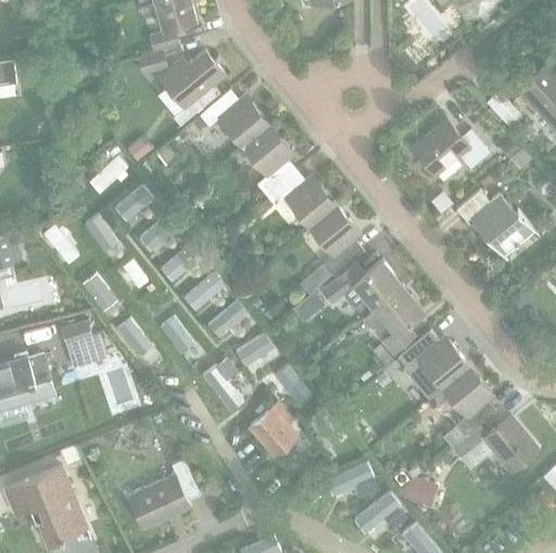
[(153,52),(178,45),(173,25),(196,19),(191,3),(199,1),(198,0),(162,0),(140,7),(142,16),(158,12),(163,33),(148,37),(153,52)]
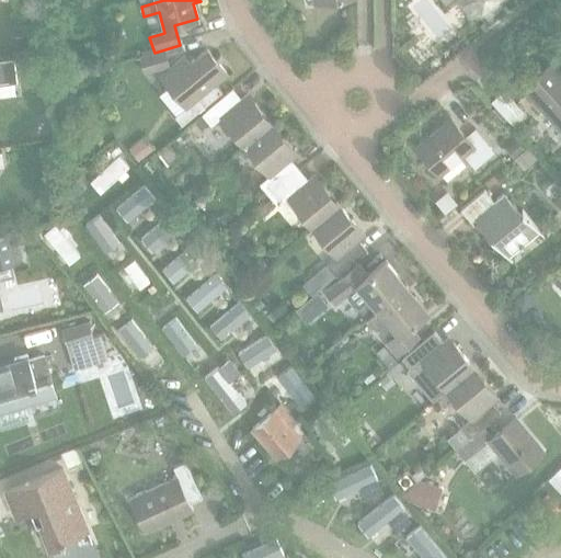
[(456,0),(470,16),(491,0),(456,0)]
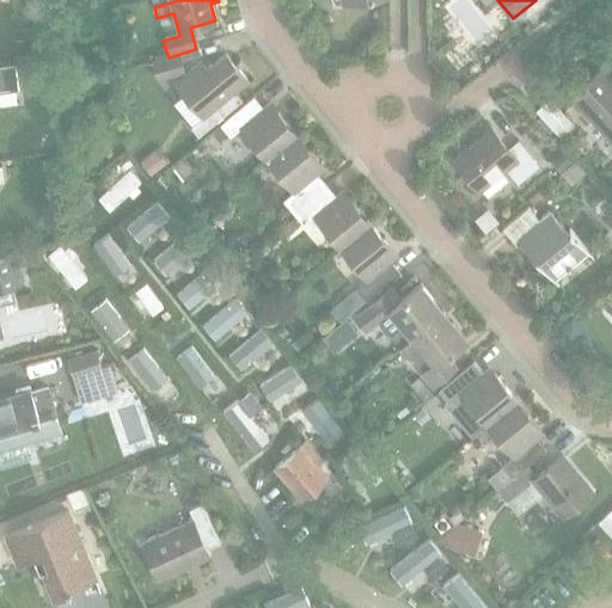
[(196,49),(169,57),(151,62),(157,81),(177,75),(182,72),(177,55),(196,49)]
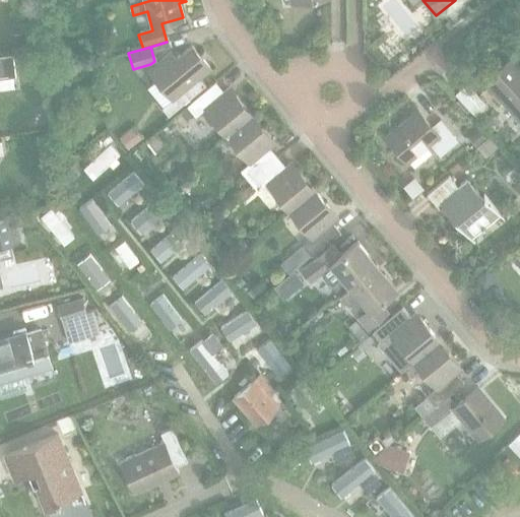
[(199,80),(210,70),(191,47),(174,61),(168,55),(147,72),(171,102),(161,110),(168,117),(205,86),(199,80)]
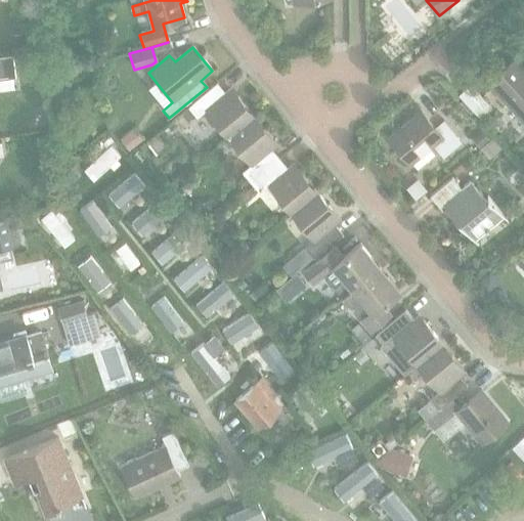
[(0,80),(14,78),(11,55),(0,56),(0,80)]
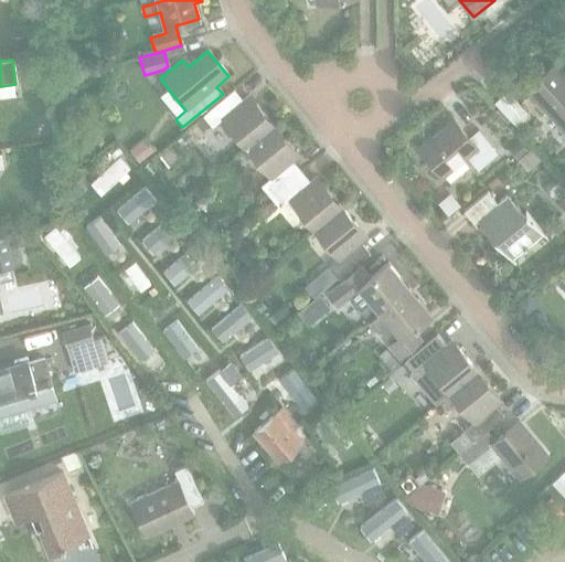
[(525,91),(564,134),(564,76),(554,65),(525,91)]
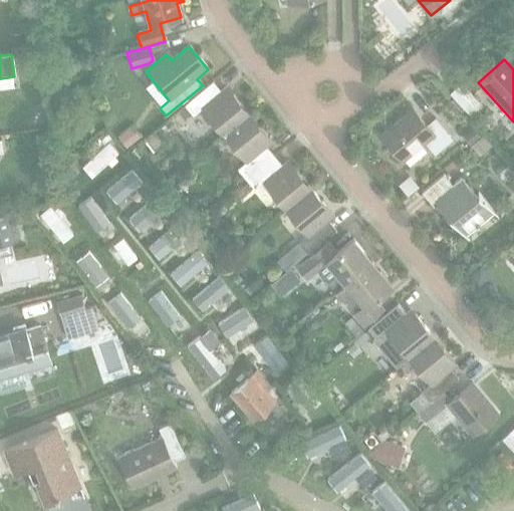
[(224,136),(249,114),(230,92),(225,97),(213,83),(185,106),(193,116),(202,109),(205,112),(202,114),(202,119),(207,124),(211,125),(213,123),(224,136)]
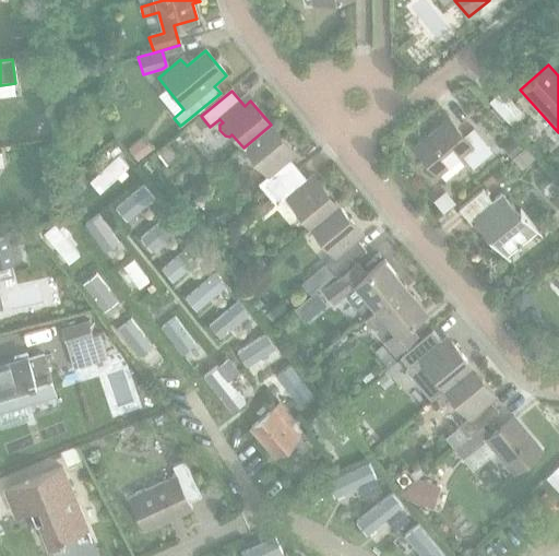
[(488,103),(508,125),(520,113),(501,92),(488,103)]
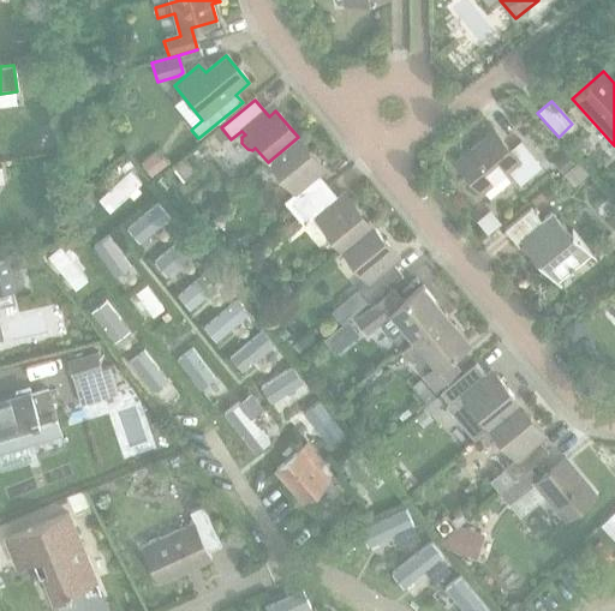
[(519,144),(508,153),(494,133),(457,165),(482,195),(508,173),(519,187),(541,171),(519,144)]
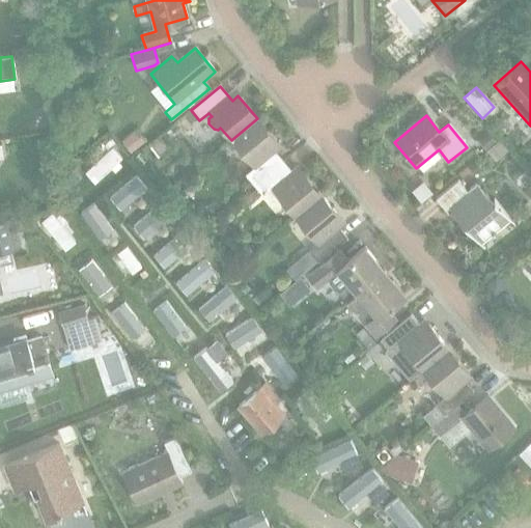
[(248,191),(253,186),(282,162),(270,146),(276,141),(257,118),(231,140),(253,167),(245,175),(247,177),(242,182),(242,187),(244,190),(248,191)]
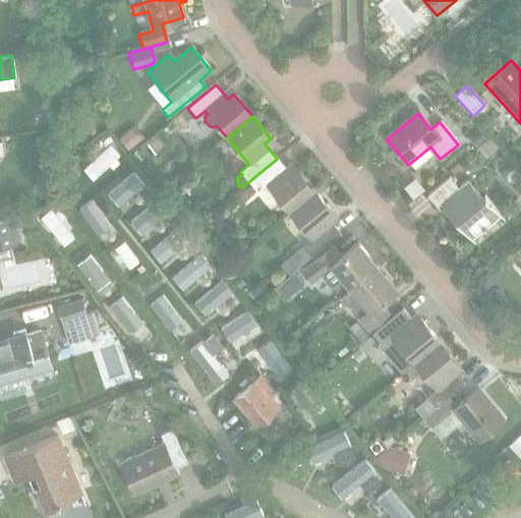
[(119,157),(110,147),(82,171),(92,181),(119,157)]
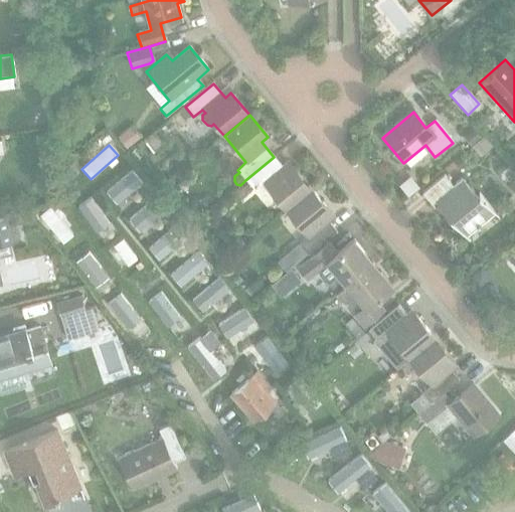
[(286,210),(311,189),(293,167),(287,172),(274,157),(245,180),(255,192),(265,184),(286,210)]
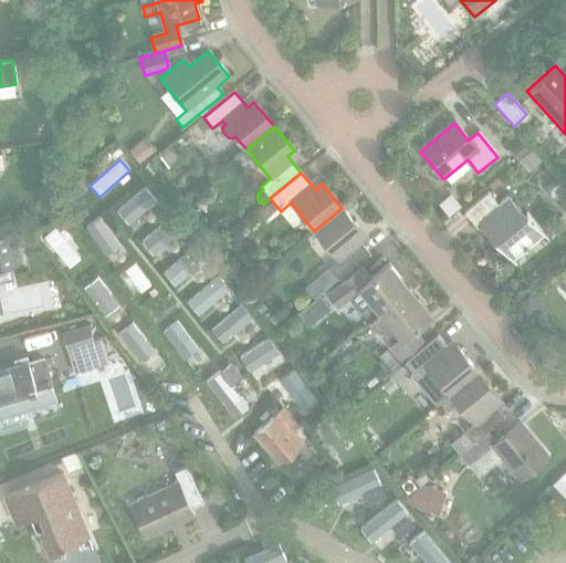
[(125,223),(155,197),(146,187),(116,212),(125,223)]
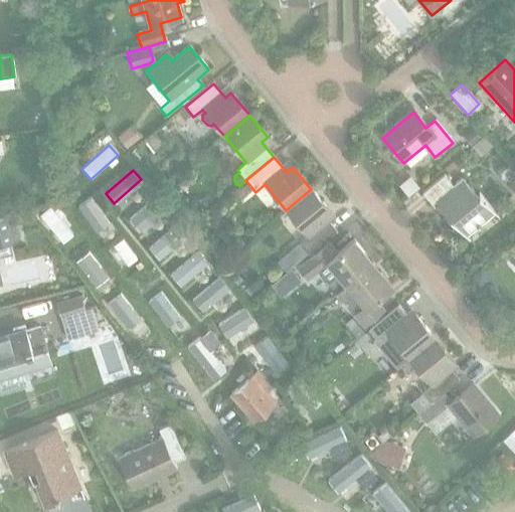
[(461,180),(452,187),(444,177),(420,195),(431,207),(436,203),(464,237),(493,213),(478,195),(475,197),(461,180)]
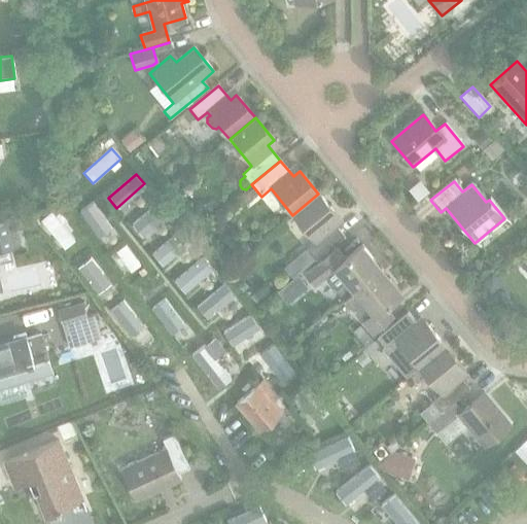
[(318,194),(292,215),(315,243),(306,250),(315,262),(344,237),(331,221),(337,217),(318,194)]
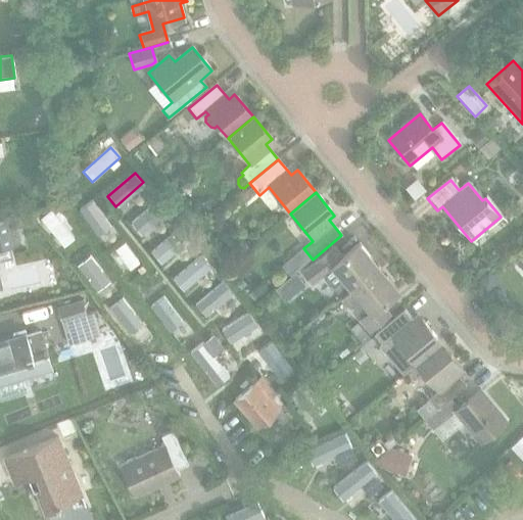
[(156,200),(128,224),(138,236),(167,213),(156,200)]
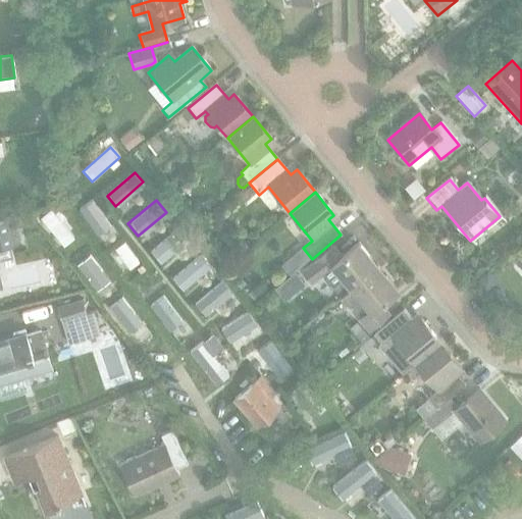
[(110,224),(94,201),(82,208),(98,232),(110,224)]
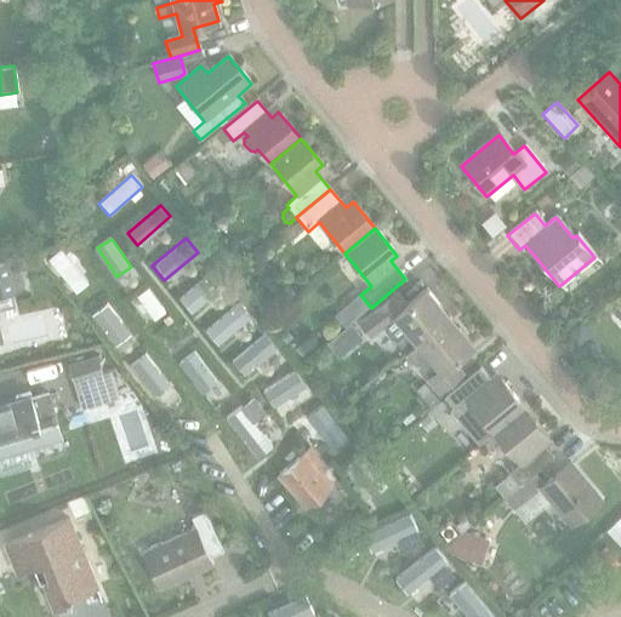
[(49,261),(75,295),(87,285),(61,251),(49,261)]
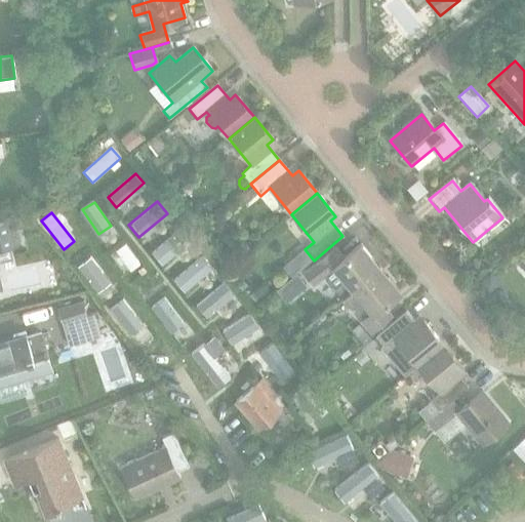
[(17,226),(7,228),(6,224),(0,225),(0,251),(11,250),(10,245),(21,243),(17,226)]
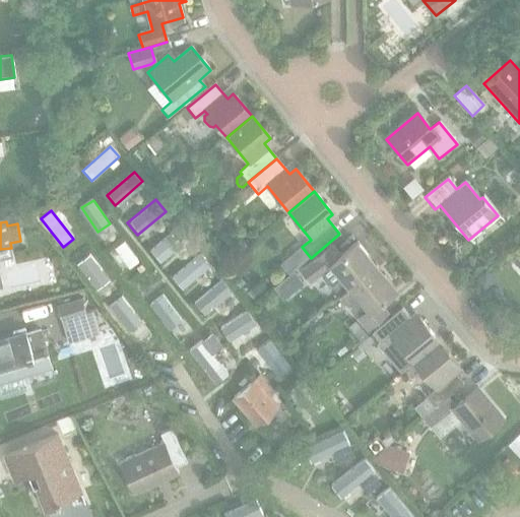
[(188,240),(178,228),(149,250),(159,262),(188,240)]
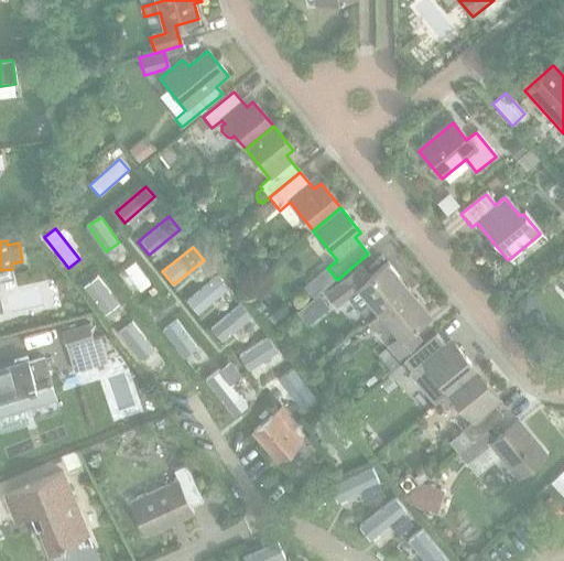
[(122,270),(140,291),(152,282),(134,260),(122,270)]
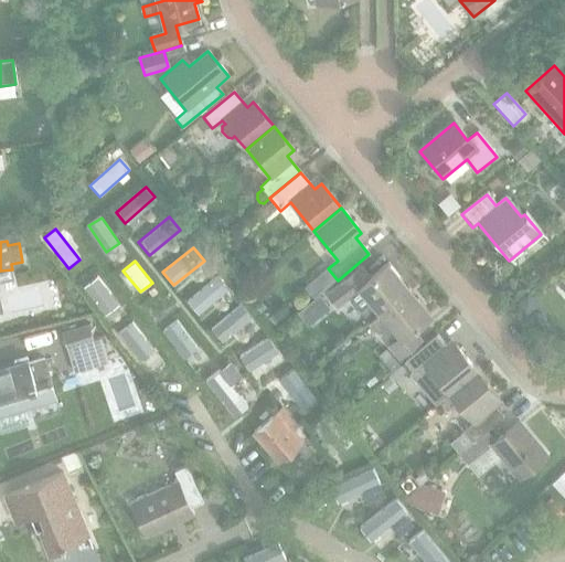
[(368,325),(408,290),(387,265),(369,281),(360,269),(338,288),(327,297),(337,308),(348,299),(358,313),(368,325)]
